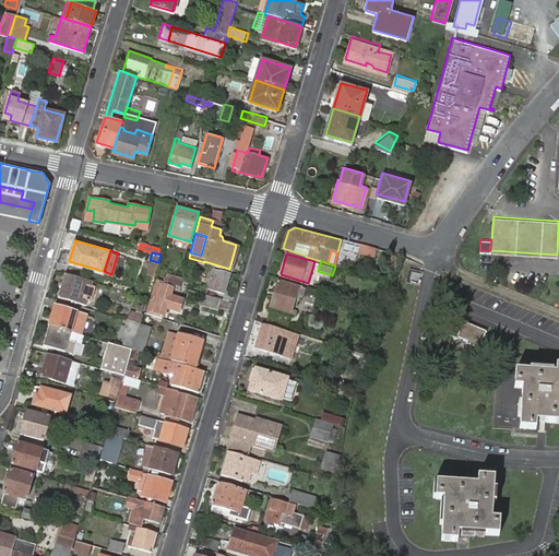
[(224,291),(229,273),(213,268),(206,286),(224,291)]
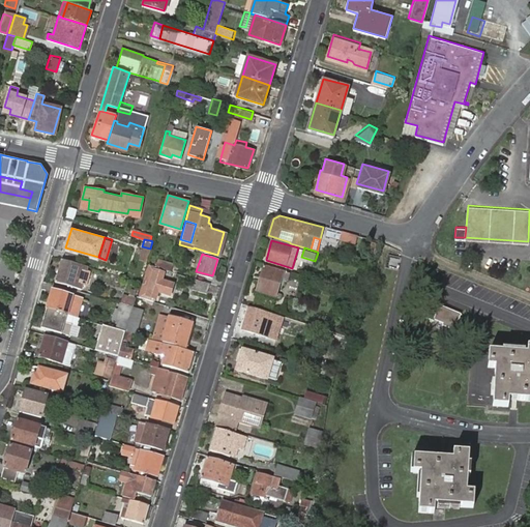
[(88,264),(63,257),(55,280),(81,288),(83,282),(78,281),(81,267),(87,269),(88,264)]
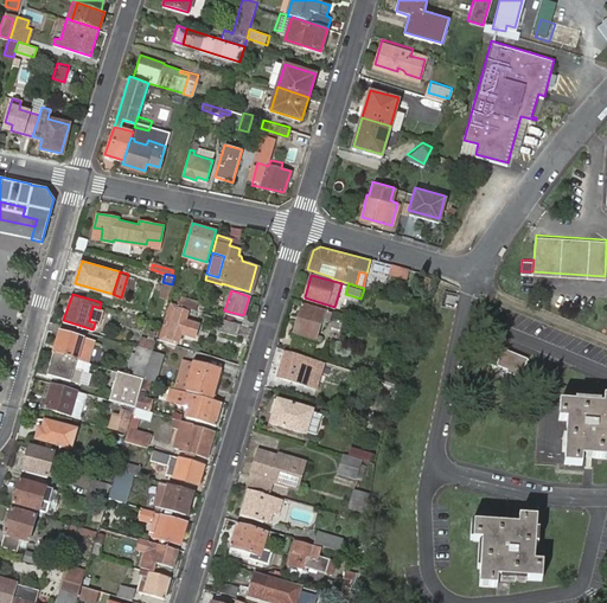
[(197,309),(199,301),(183,296),(180,305),(186,306),(197,309)]
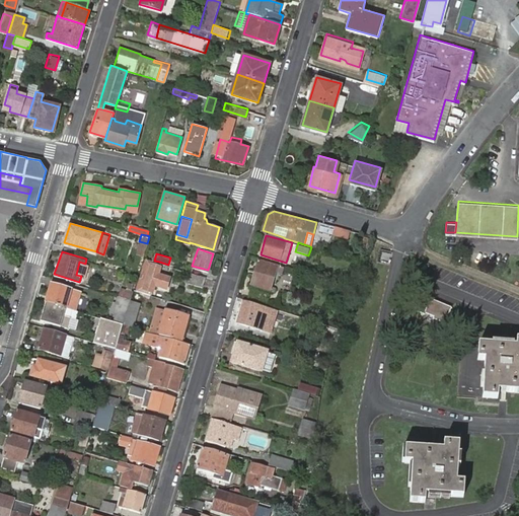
[(136,290),(150,294),(151,290),(152,290),(154,284),(165,287),(168,276),(158,273),(160,267),(158,266),(159,262),(154,261),(146,258),(136,290)]
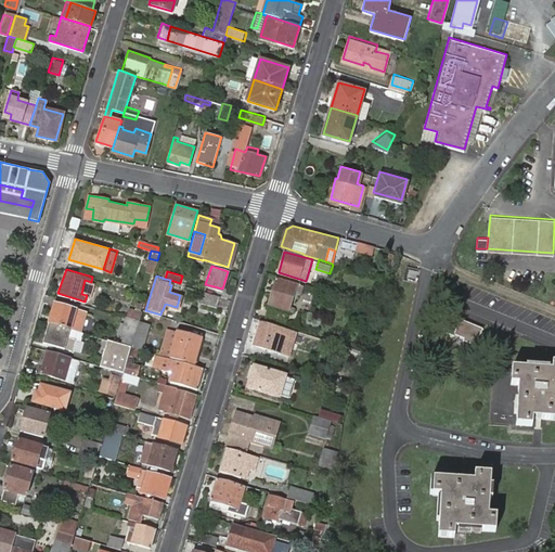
[(276,278),(269,305),(293,311),(294,308),(291,307),(295,292),(301,294),(304,286),(276,278)]
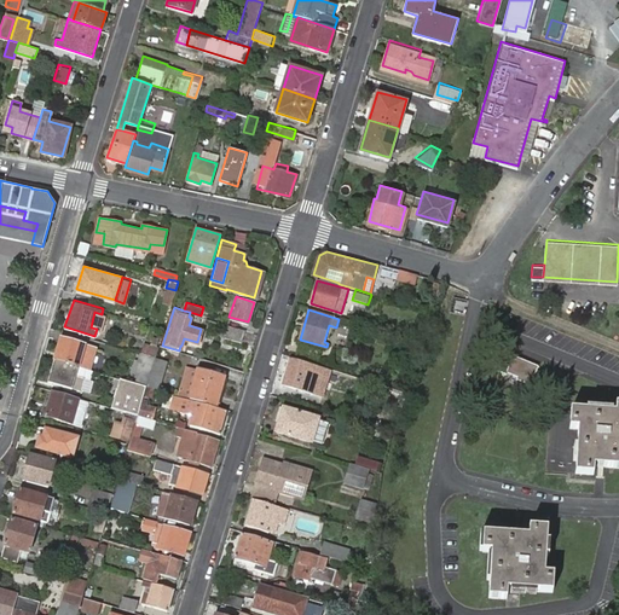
[(114,324),(116,314),(104,312),(102,320),(114,324)]
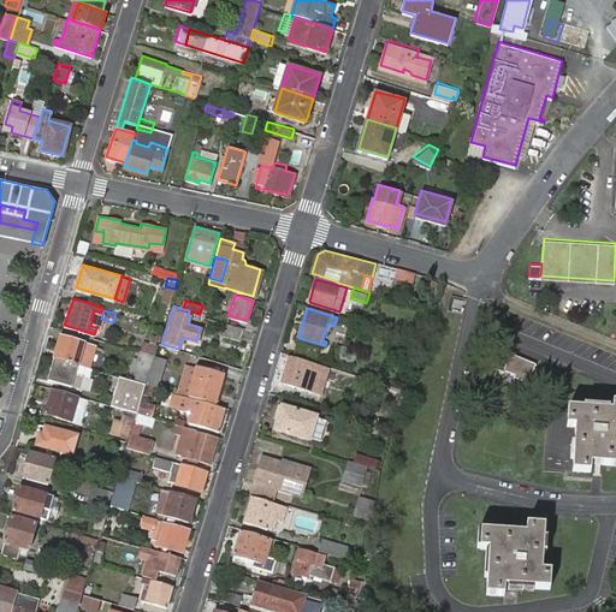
[(240,340),(243,327),(226,322),(221,334),(240,340)]
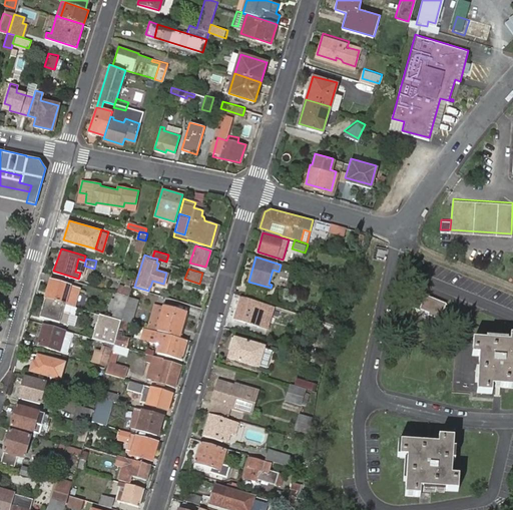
[(50,280),(45,297),(49,298),(64,303),(73,305),(78,288),(50,280)]
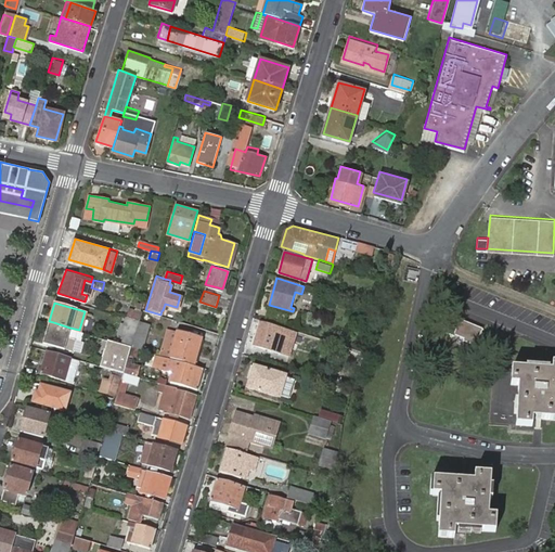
[(139,320),(126,316),(124,323),(127,323),(121,343),(131,345),(134,335),(139,320)]
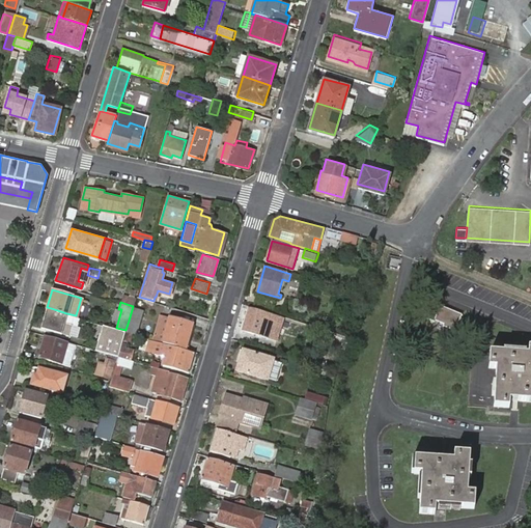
[(444,322),(456,327),(462,312),(440,303),(434,317),(444,322)]
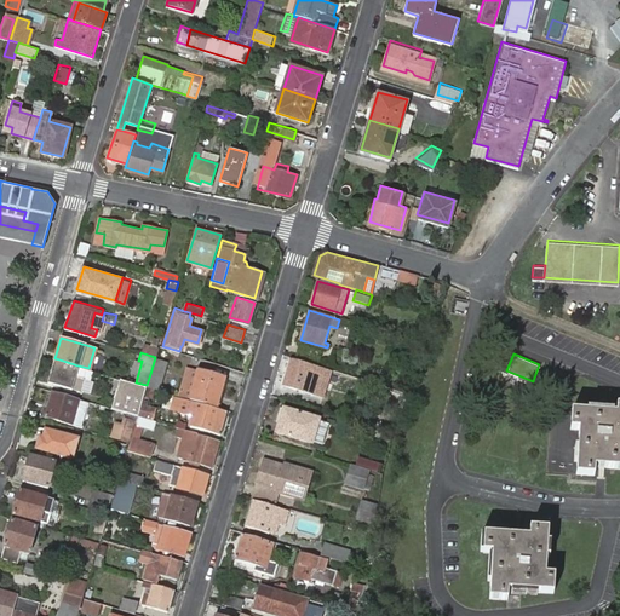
[(282,384),(314,393),(321,368),(290,358),(282,384)]
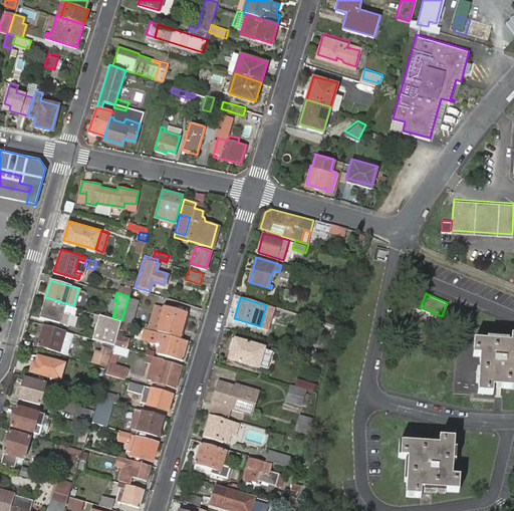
[(46,307),(43,306),(40,315),(67,323),(71,313),(62,311),(64,303),(49,298),(46,307)]
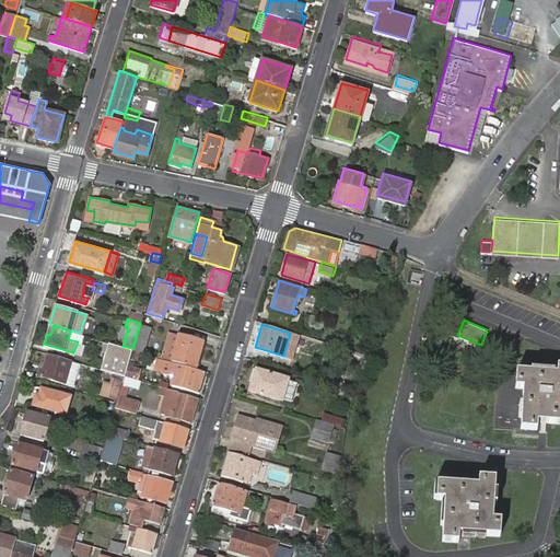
[(171,359),(195,367),(200,348),(195,347),(198,338),(178,333),(171,359)]
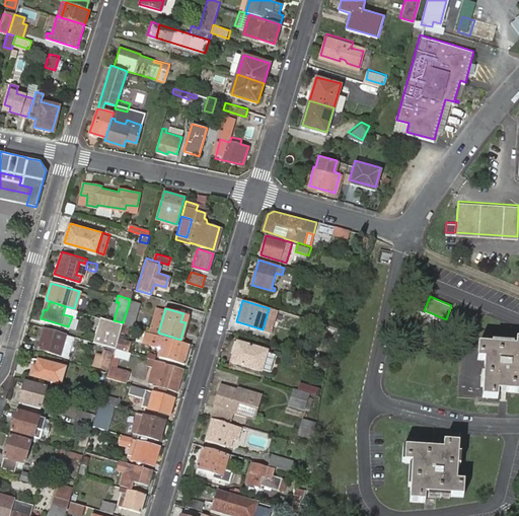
[(269,308),(263,329),(271,332),(277,310),(269,308)]
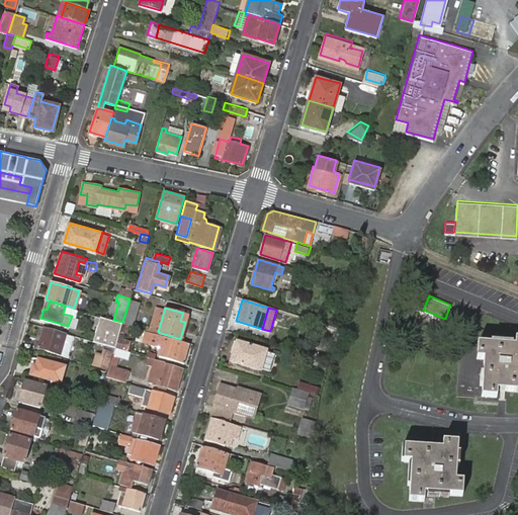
[(137,316),(125,313),(122,322),(134,325),(137,316)]
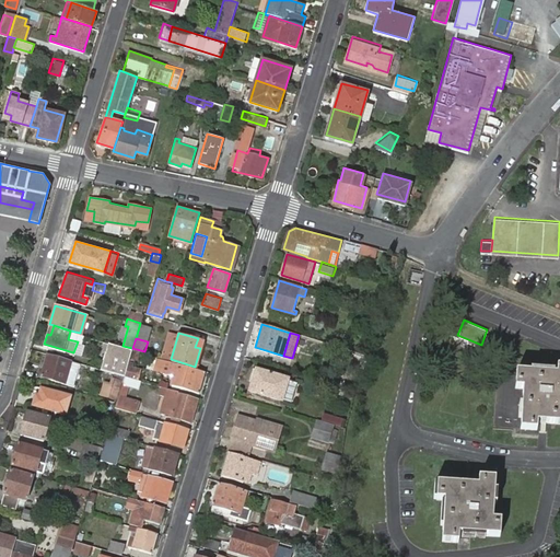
[(132,348),(123,346),(108,341),(101,368),(125,375),(132,348)]
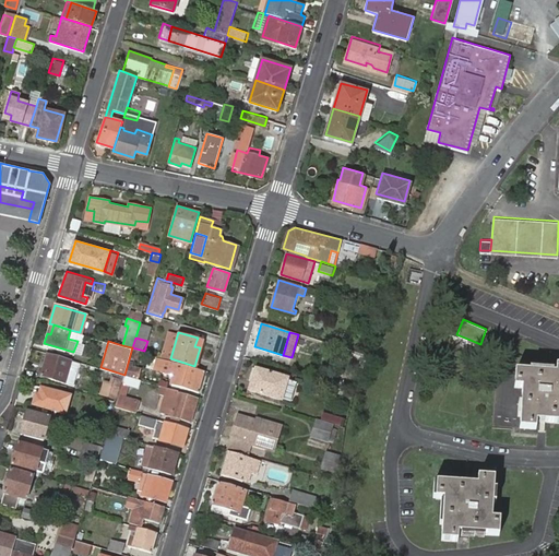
[(367,362),(369,354),(354,349),(351,356),(367,362)]
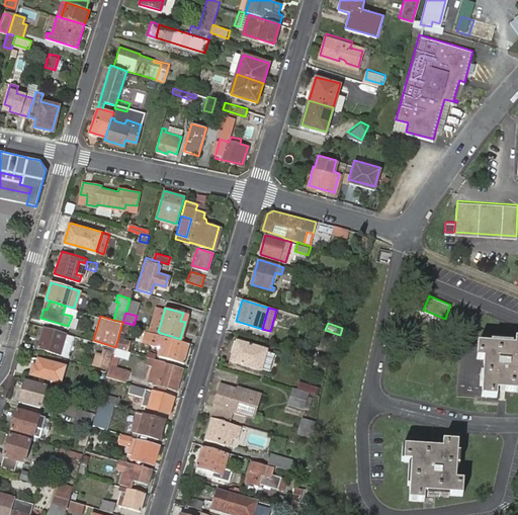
[(37,346),(60,353),(64,338),(70,340),(71,336),(44,327),(37,346)]
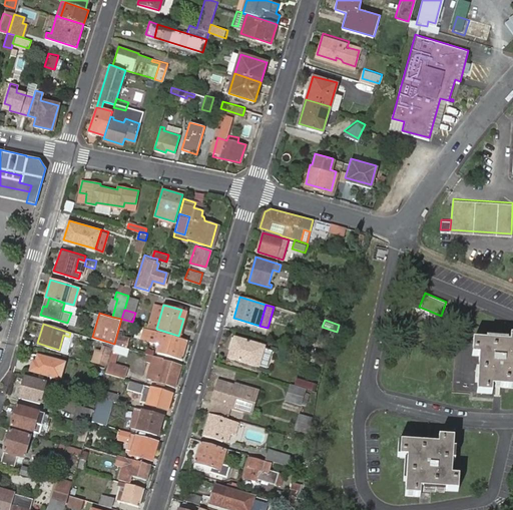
[(335,336),(337,332),(322,327),(321,332),(335,336)]
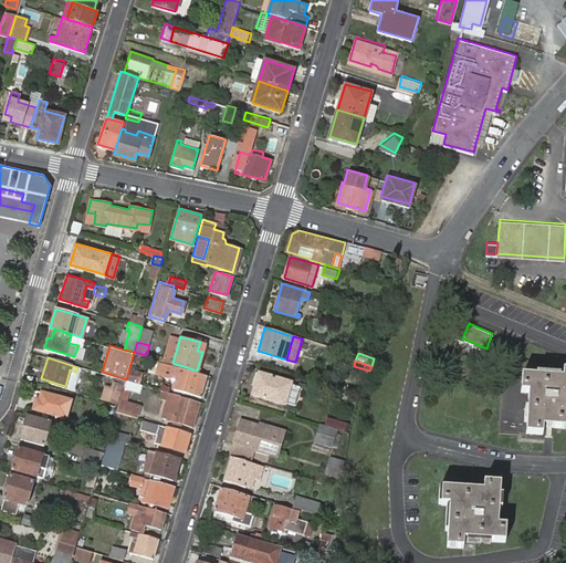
[(208,375),(164,362),(159,373),(176,378),(174,387),(201,396),(208,375)]
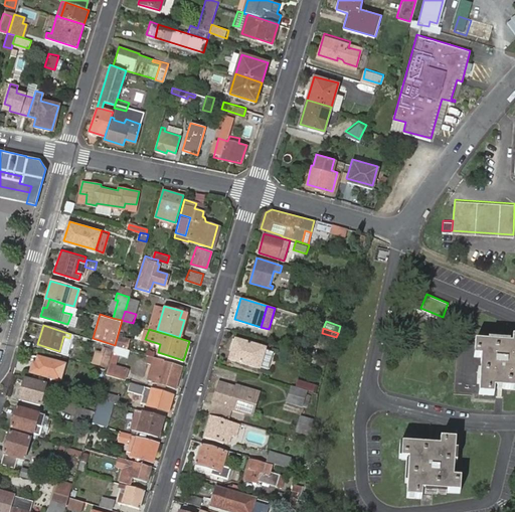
[(514,335),(512,336),(512,343),(475,341),(475,356),(481,356),(479,393),(494,394),(494,387),(514,388),(514,335)]
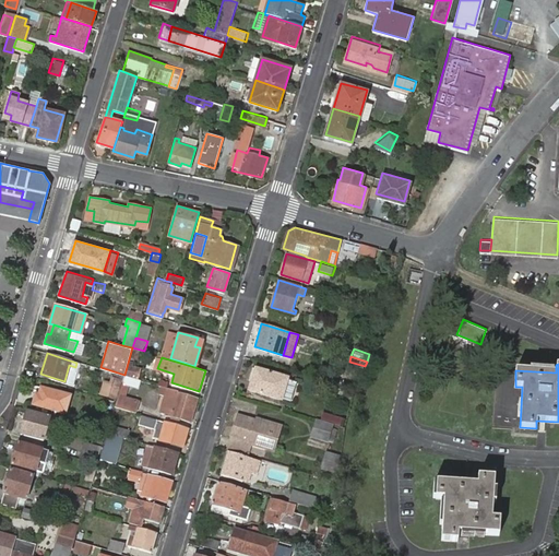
[(250,389),(290,401),(297,380),(257,368),(250,389)]
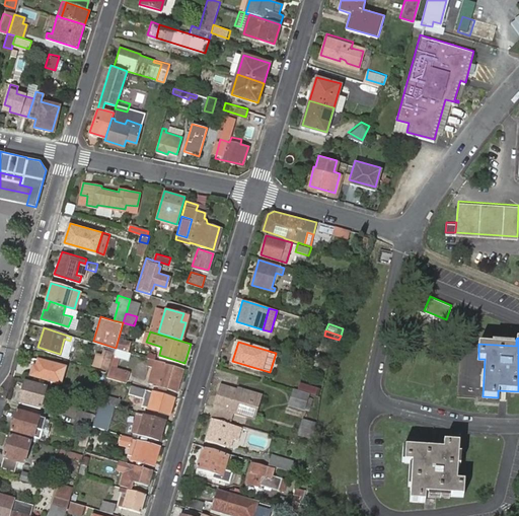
[(109,367),(115,350),(105,347),(99,367),(108,370),(109,367)]
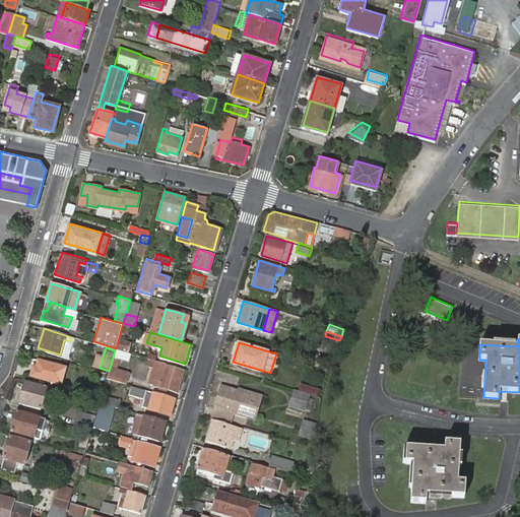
[(330,363),(310,356),(308,363),(328,369),(330,363)]
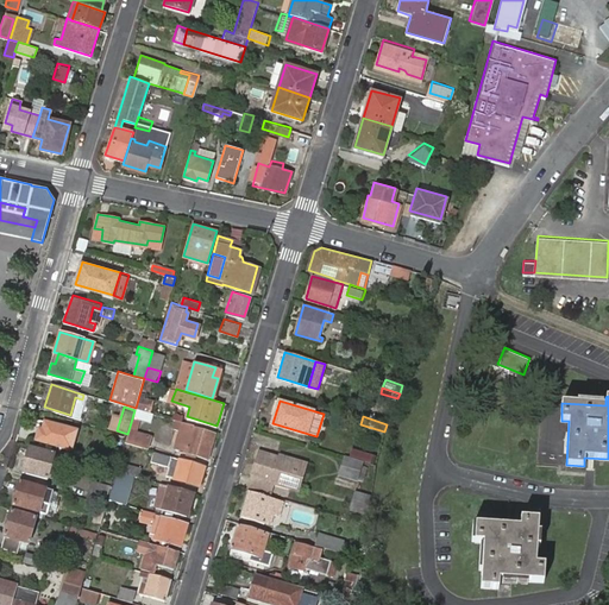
[(35,439),(71,449),(77,429),(41,420),(35,439)]
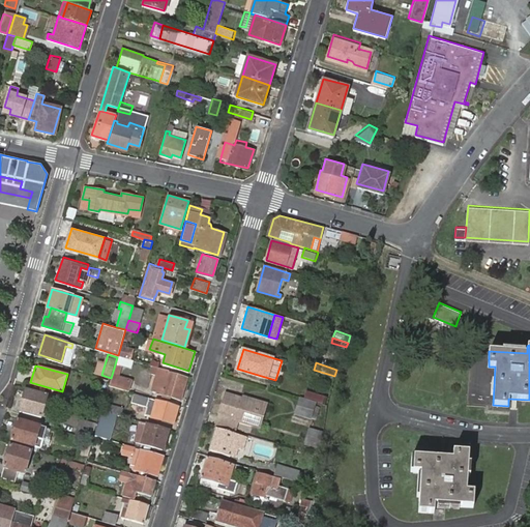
[(169,372),(169,370),(158,367),(155,377),(159,378),(157,387),(153,386),(151,390),(180,399),(186,377),(169,372)]
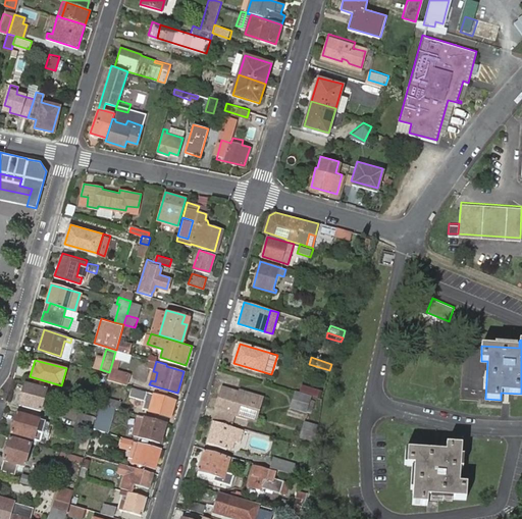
[(113,380),(126,384),(129,375),(110,369),(109,372),(109,374),(107,378),(113,380)]
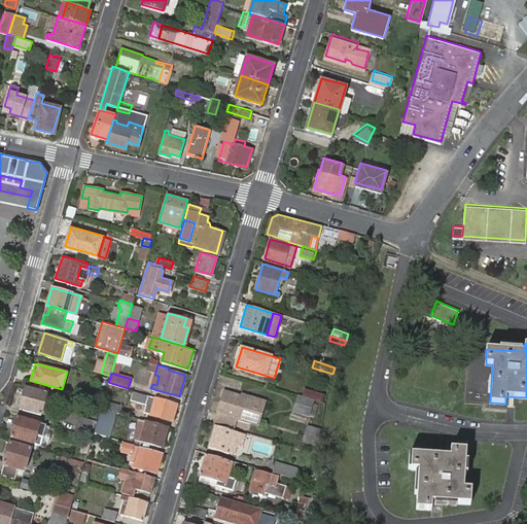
[(20,408),(41,413),(47,393),(25,387),(20,408)]
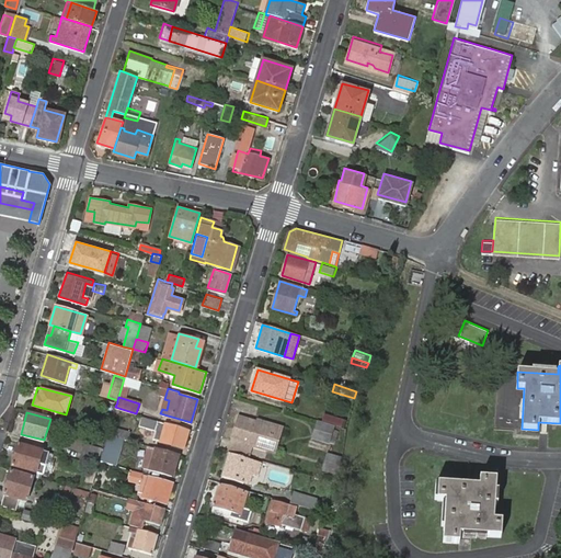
[(323,419),(343,424),(345,425),(347,419),(345,418),(325,412),(323,419)]
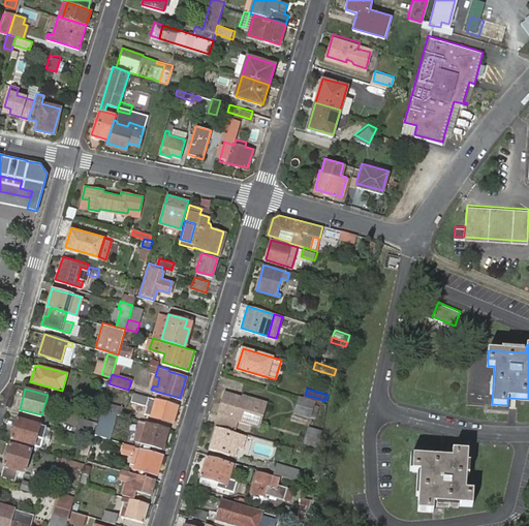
[(221,413),(218,423),(234,428),(237,418),(251,422),(258,401),(242,396),(224,391),(218,412),(221,413)]
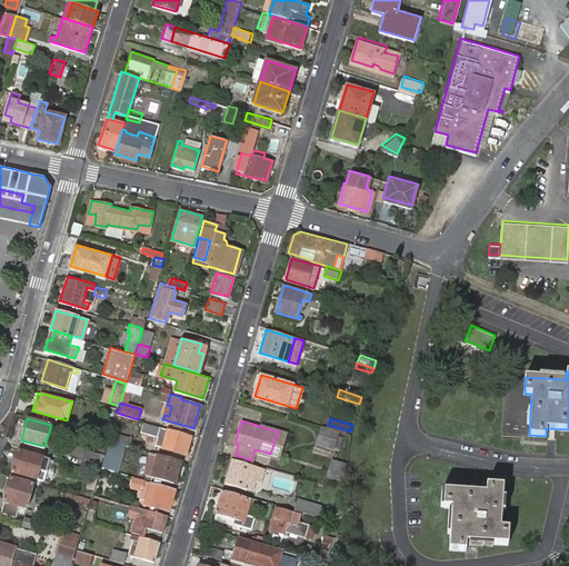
[(287,430),(261,423),(260,426),(278,432),(270,454),(279,456),(287,430)]
